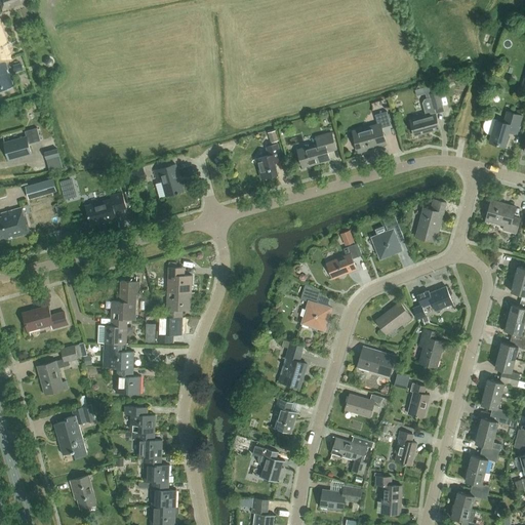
[(0,0),(0,5),(1,10),(30,1),(29,0),(0,0)]
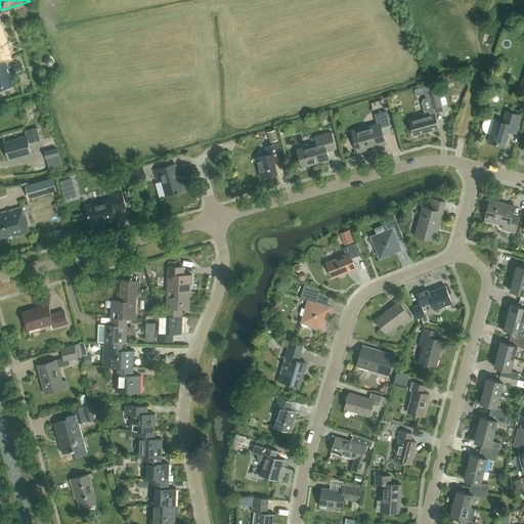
[(0,91),(13,87),(4,60),(11,58),(0,26),(0,91)]
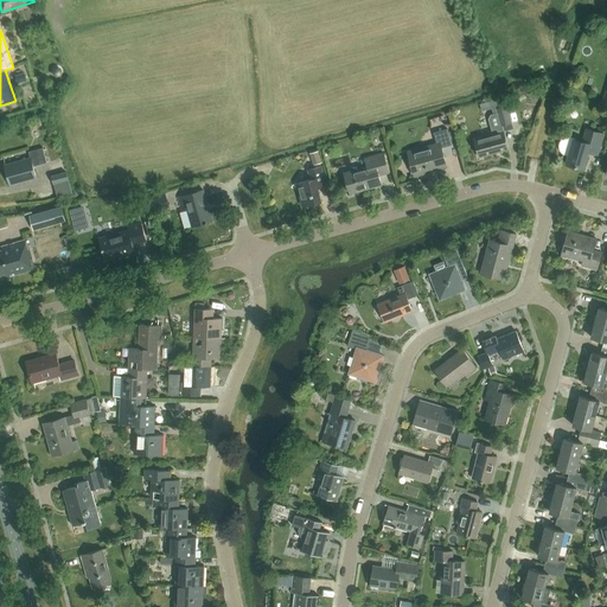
[(24,72),(14,75),(17,83),(26,81),(24,72)]
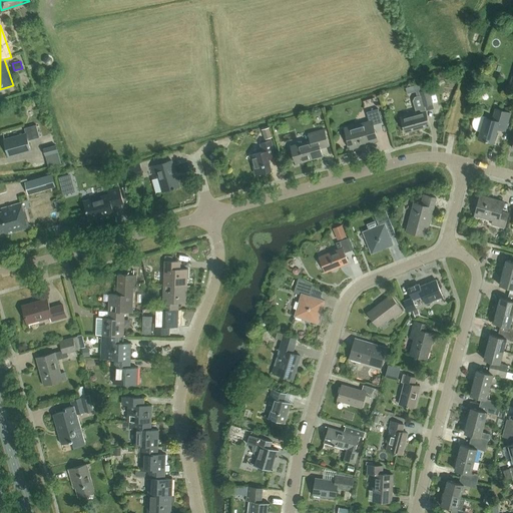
[(413,101),(416,114),(402,118),(406,133),(429,127),(425,111),(434,108),(429,90),(420,92),(421,95),(415,97),(413,101)]
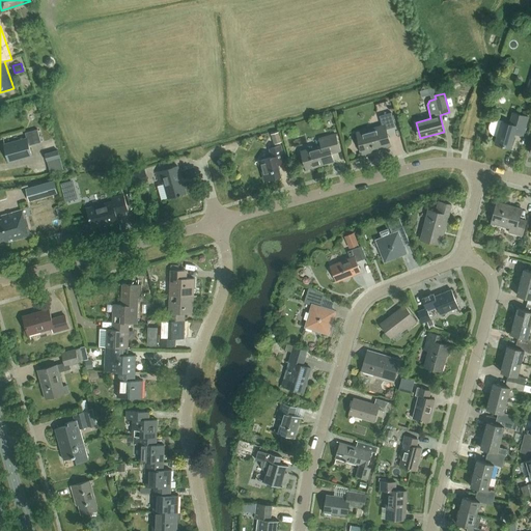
[(386,131),(395,128),(391,113),(380,116),(383,127),(357,134),(362,155),(391,146),(386,131)]
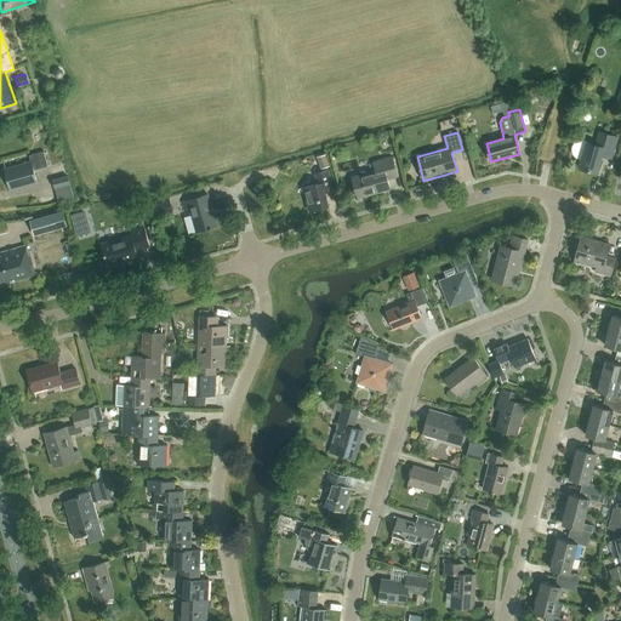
[(596,146),(586,142),(586,143),(584,142),(582,142),(580,142),(579,143),(577,143),(576,144),(575,146),(574,147),(574,149),(574,151),(574,153),(574,154),(575,155),(576,157),(579,158),(580,158),(581,158),(579,169),(597,174),(602,157),(611,159),(617,137),(599,132),(596,146)]
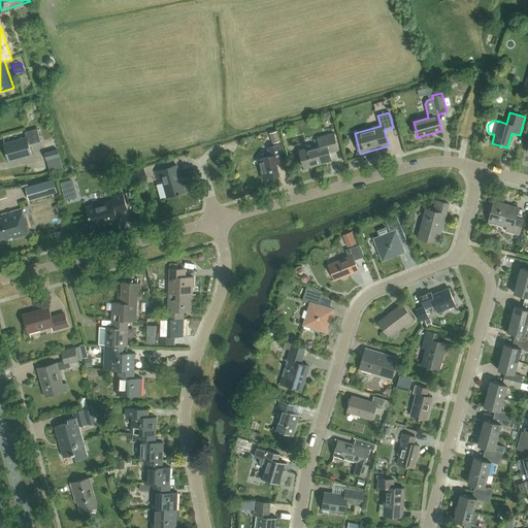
[(29,145),(41,142),(37,129),(25,133),(26,138),(4,144),(9,162),(32,156),(29,145)]
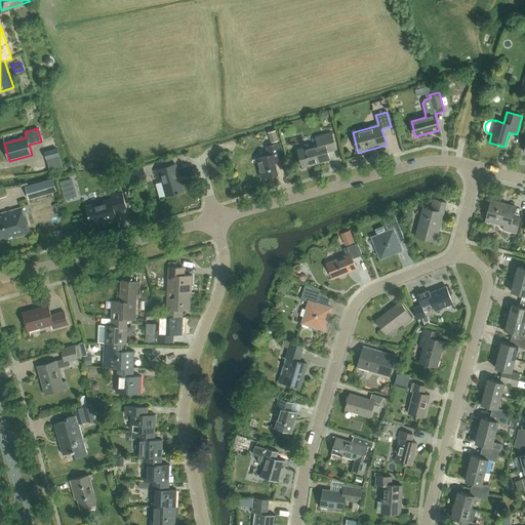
[(272,143),(278,140),(275,131),(269,133),(272,143)]
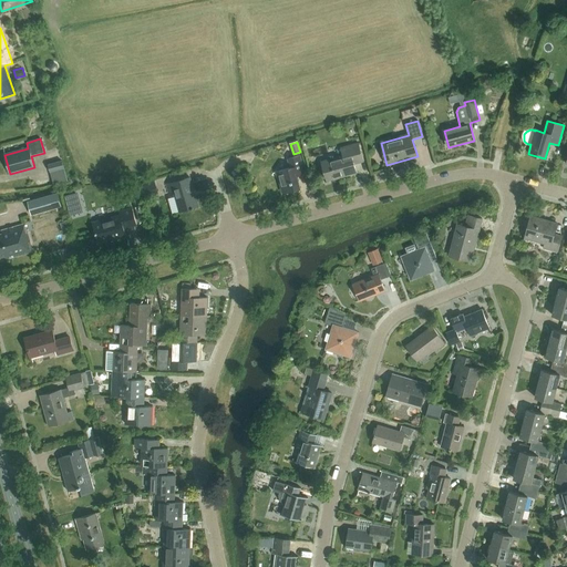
[(354,164),(363,162),(359,144),(340,150),(342,156),(321,162),(327,182),(357,173),(354,164)]
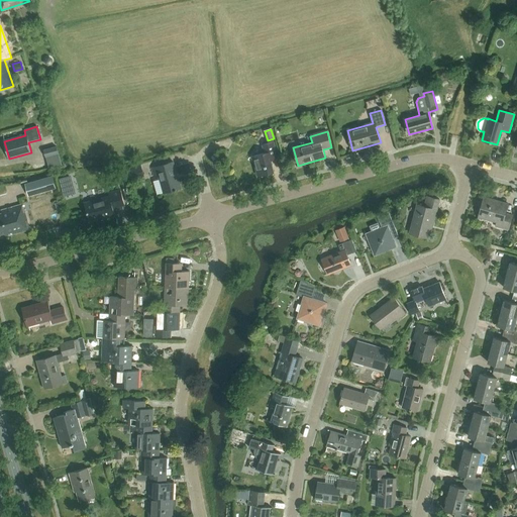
[(271,161),(278,159),(273,142),(262,145),(264,153),(252,158),(259,177),(274,172),(271,161)]
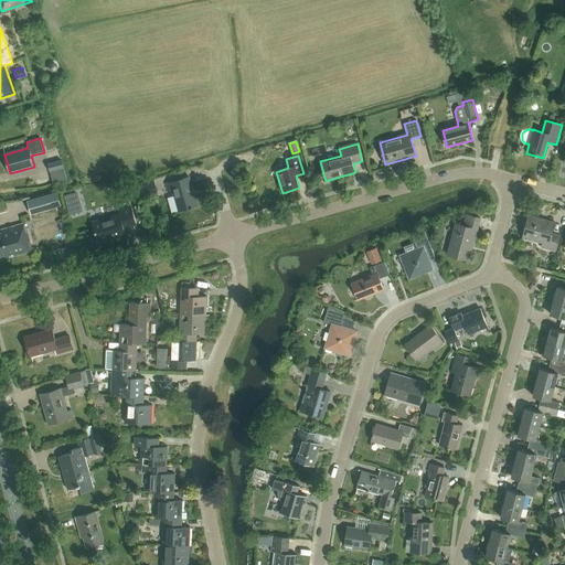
[(49,171),(64,167),(62,159),(46,163),(49,171)]
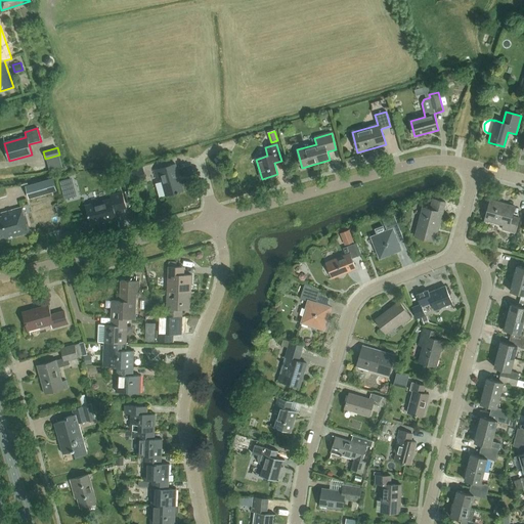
[(131,182),(145,178),(142,165),(128,169),(131,182)]
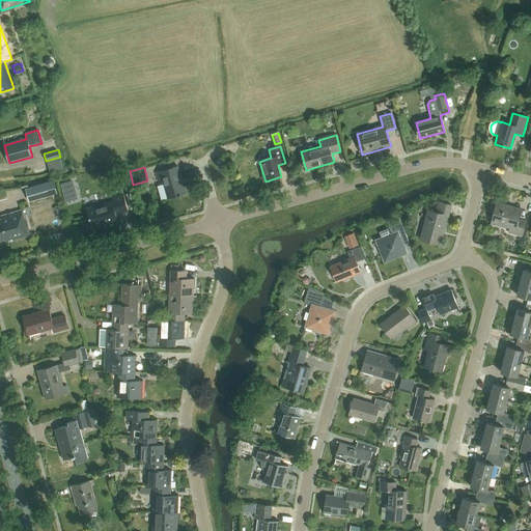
[(182,195),(186,194),(177,167),(156,173),(158,180),(162,178),(168,199),(178,196),(182,196),(182,195)]
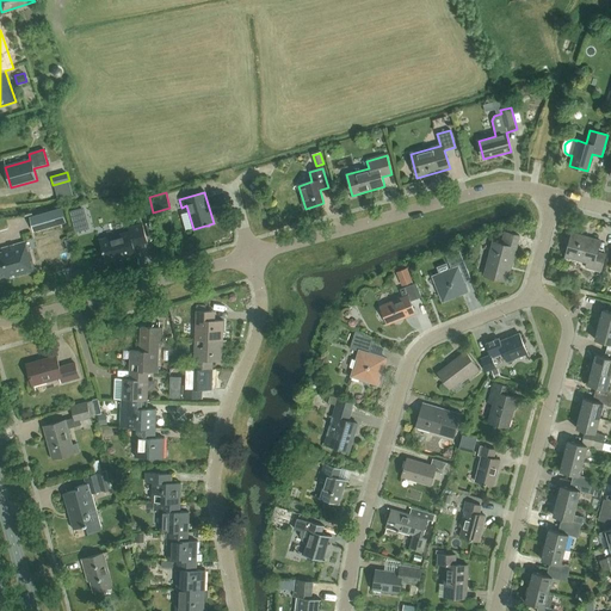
[(62,207),(29,216),(34,232),(67,222),(62,207)]
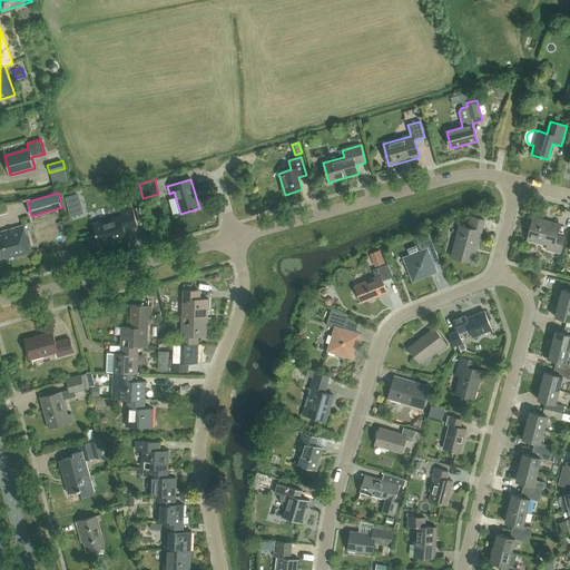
[(98,245),(126,237),(124,228),(137,225),(133,208),(119,213),(119,216),(92,224),(98,245)]
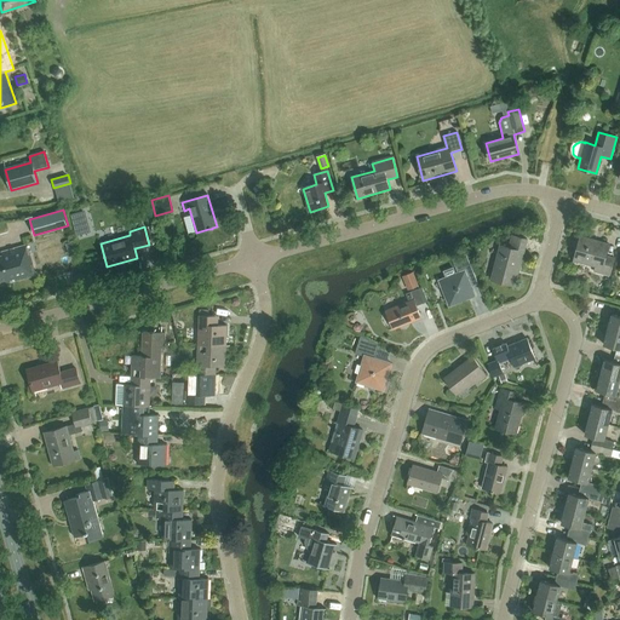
[(511,235),(509,246),(500,244),(491,280),(516,287),(528,239),(511,235)]
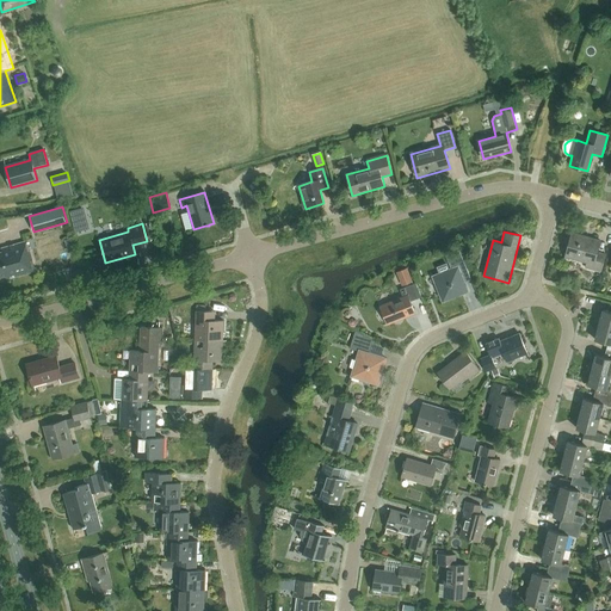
[(572,233),(565,257),(586,263),(585,267),(600,271),(605,254),(597,252),(600,241),(572,233)]
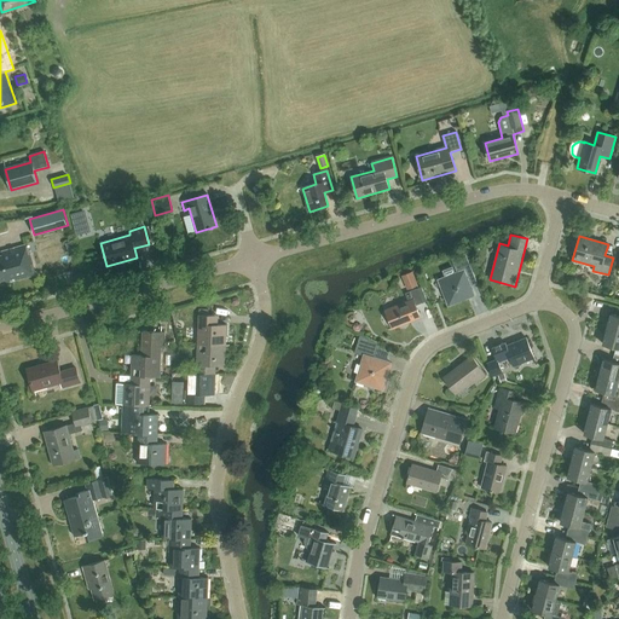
[(6,284),(35,276),(29,254),(28,255),(25,246),(1,253),(3,256),(0,256),(0,281),(5,279),(6,284)]
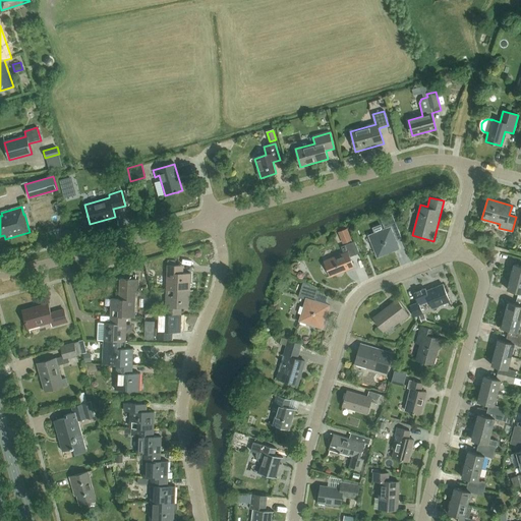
[(387,221),(389,227),(367,236),(375,257),(398,249),(393,236),(399,233),(394,219),(387,221)]
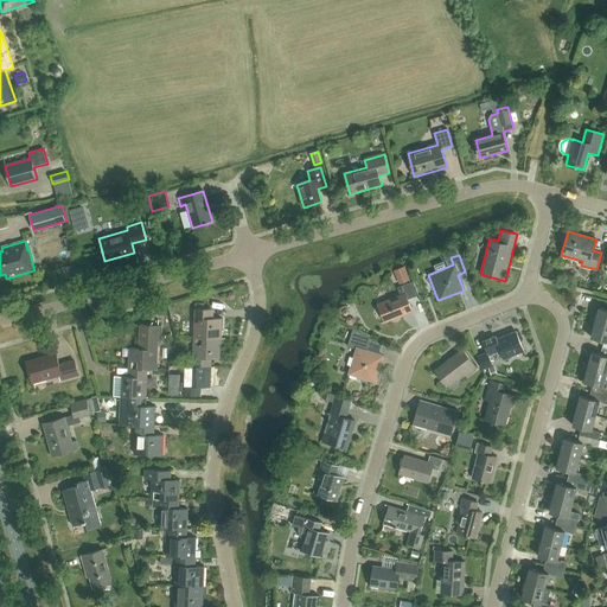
[(404,267),(394,270),(400,285),(409,280),(404,267)]
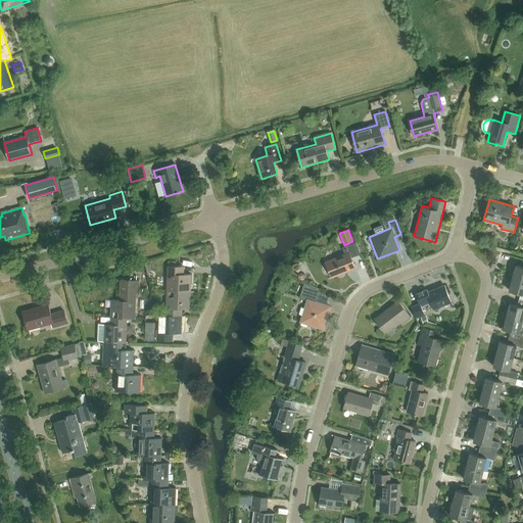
[(361,254),(355,243),(343,248),(345,254),(326,263),(332,278),(353,269),(349,258),(361,254)]
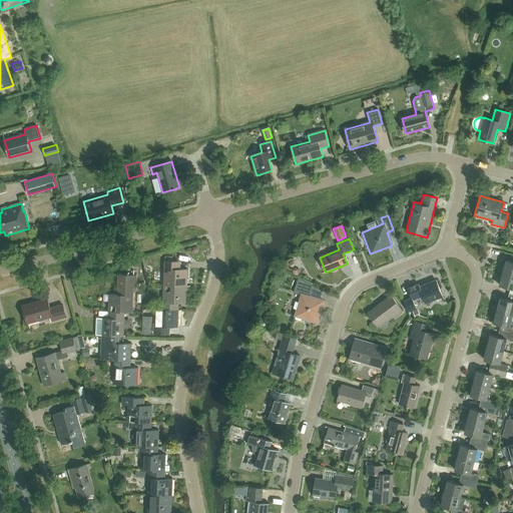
[(164,286),(186,287),(187,270),(180,269),(180,262),(165,261),(164,286)]
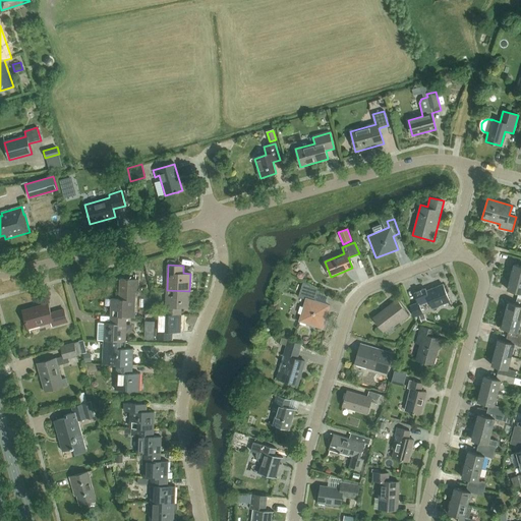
[(510,277),(520,279),(520,266),(514,265),(510,277)]
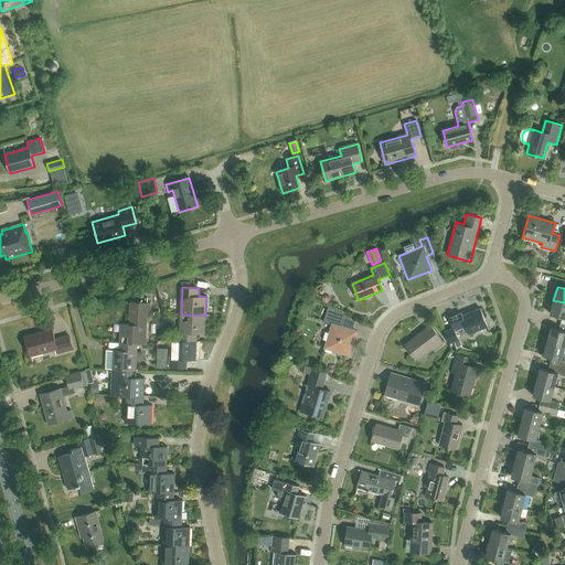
[(564,302),(553,300),(550,315),(562,318),(561,323),(564,324),(564,302)]
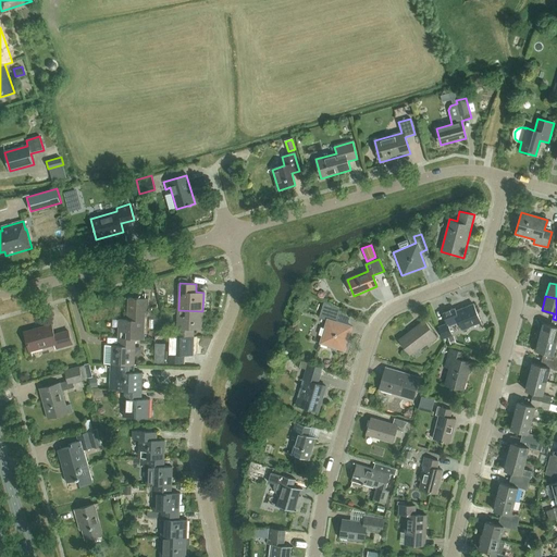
[(119,338),(136,339),(144,339),(145,313),(148,313),(149,298),(127,297),(127,312),(128,312),(127,321),(120,320),(119,338)]
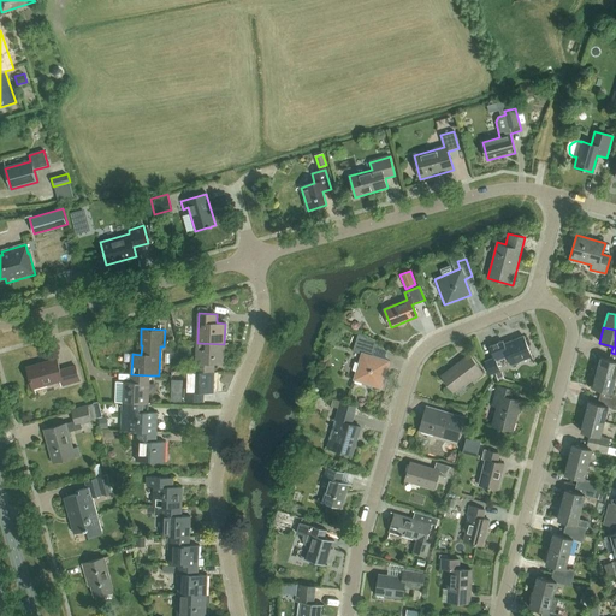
[(389,362),(372,356),(375,342),(357,332),(353,348),(351,351),(362,354),(359,363),(355,362),(353,371),(356,372),(354,380),(355,380),(354,383),(361,385),(362,383),(380,389),(389,362)]
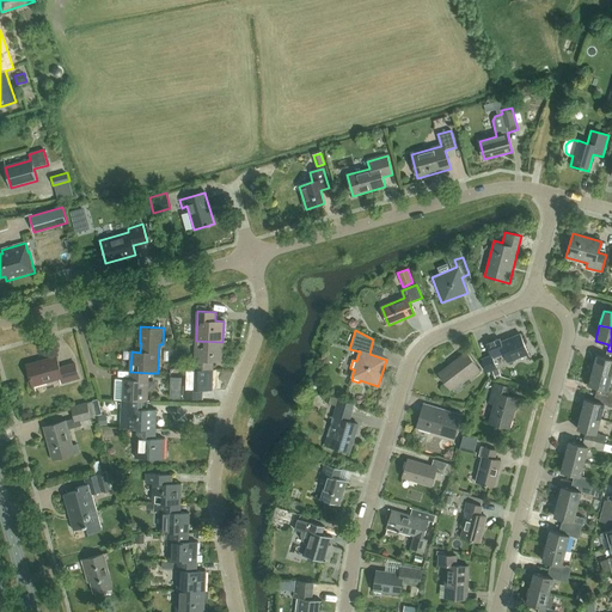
[(487,344),(490,354),(481,359),(485,372),(496,368),(493,359),(505,354),(508,361),(527,354),(520,334),(500,342),(500,340),(487,344)]
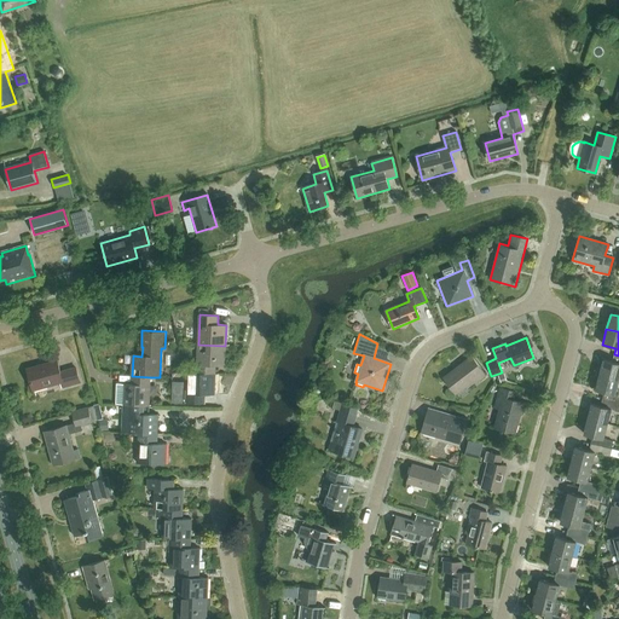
[(225,366),(225,346),(198,345),(197,374),(215,374),(215,365),(225,366)]
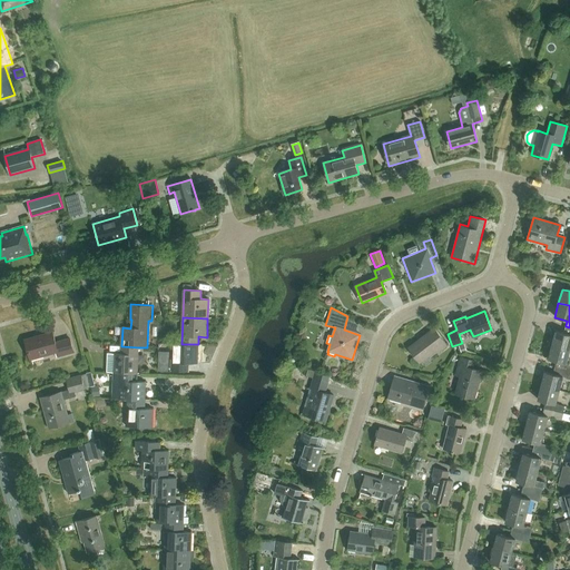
[(569,327),(566,326),(563,333),(556,331),(552,344),(569,349),(569,327)]
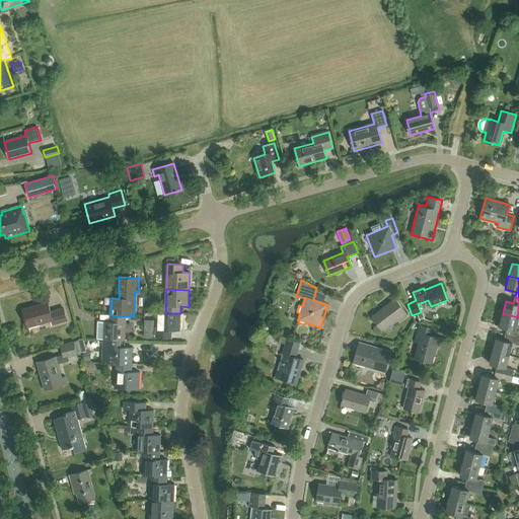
[(400,320),(408,315),(395,299),(372,316),(382,330),(398,318),(400,320)]
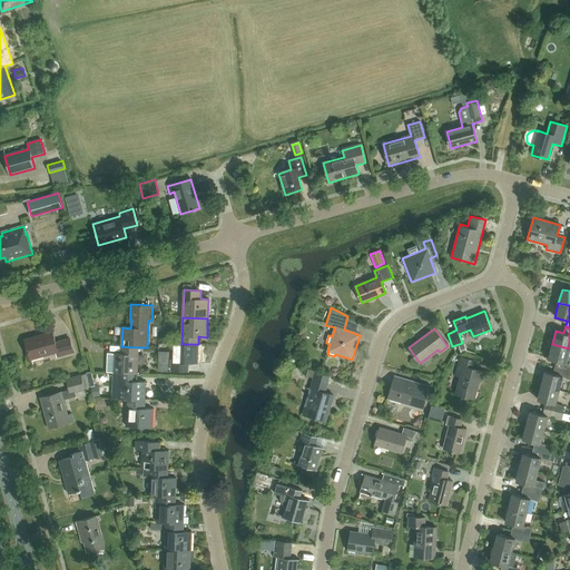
[(57,356),(74,352),(70,338),(56,343),(53,333),(26,341),(30,359),(56,352),(57,356)]
